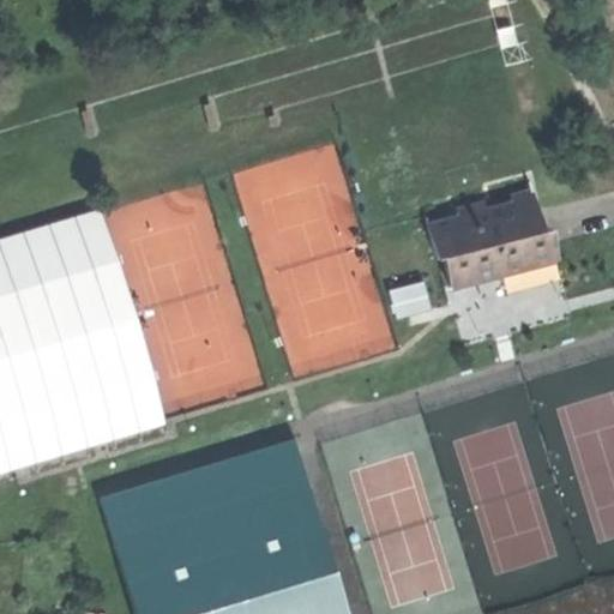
[(507,0),(488,0),(499,47),(517,42),(507,0)]
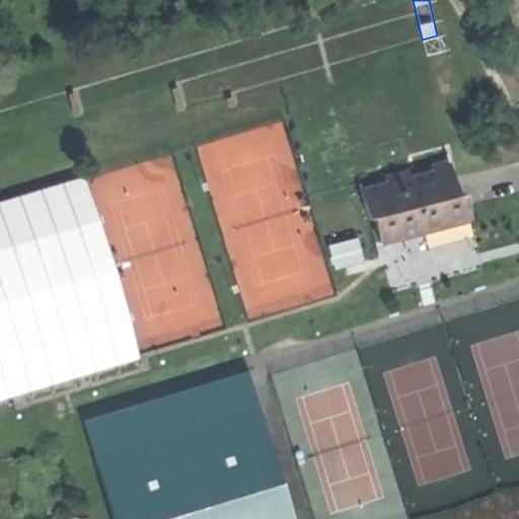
[(372,216),(380,243),(470,219),(462,192),(456,193),(447,160),(431,165),(432,170),(409,176),(408,172),(383,178),(386,189),(360,196),(366,218),(372,216)]
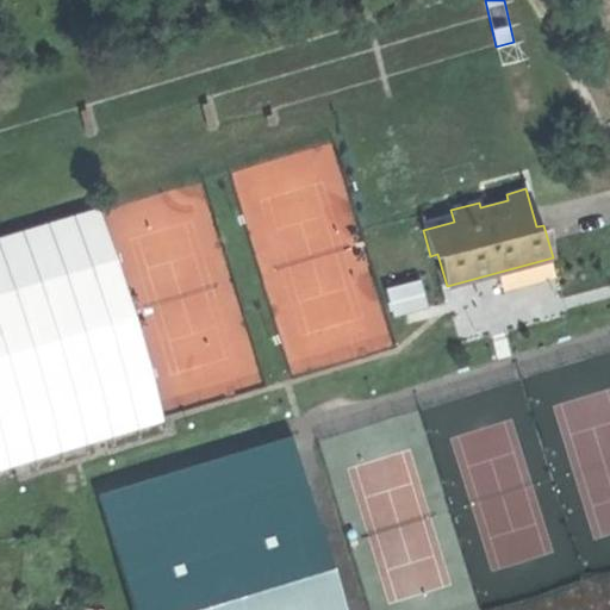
[(0,470),(166,423),(98,209),(0,237),(0,470)]
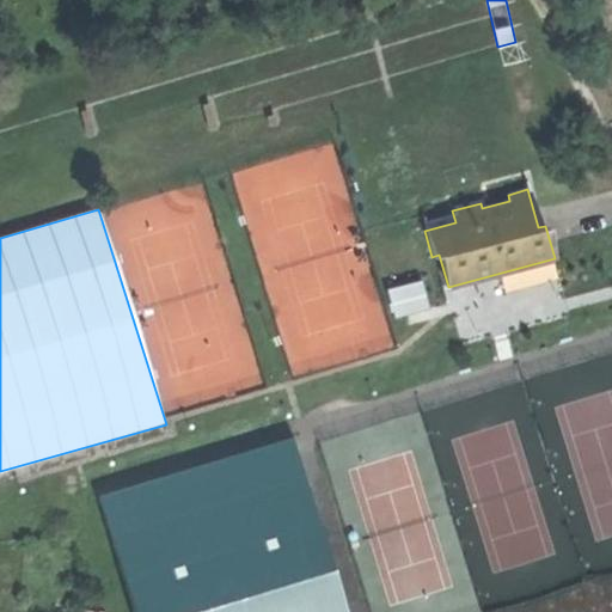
[(393,314),(427,306),(420,280),(387,288),(393,314)]
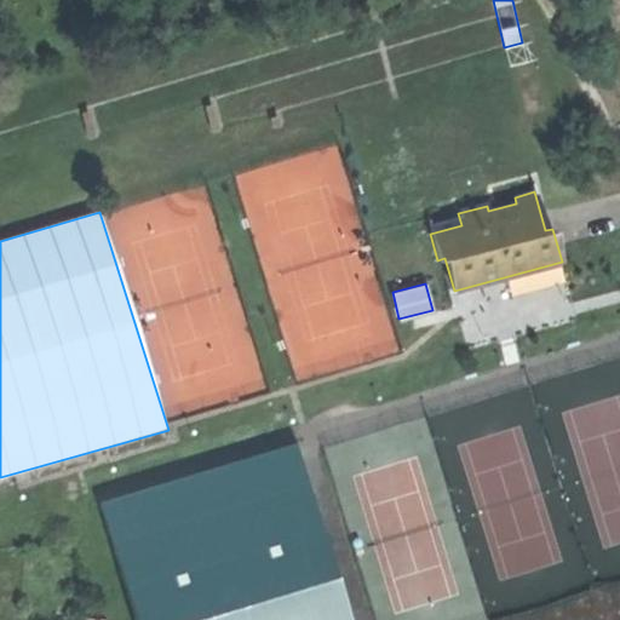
[(346,619),(290,428),(91,487),(131,619),(346,619)]
